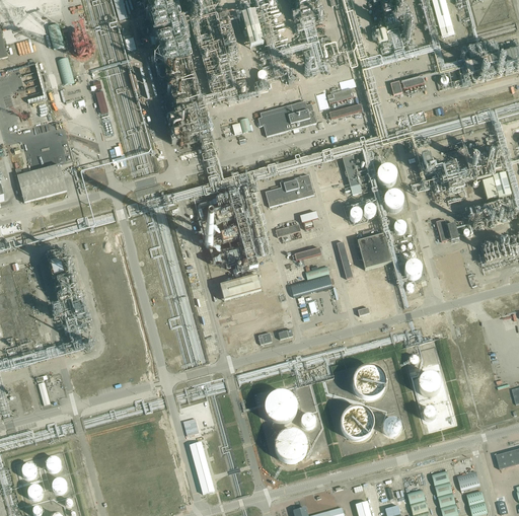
[(0,57),(7,56),(2,35),(2,33),(0,26),(0,22),(1,22),(1,23),(28,16),(23,0),(10,0),(12,7),(0,10),(0,57)]
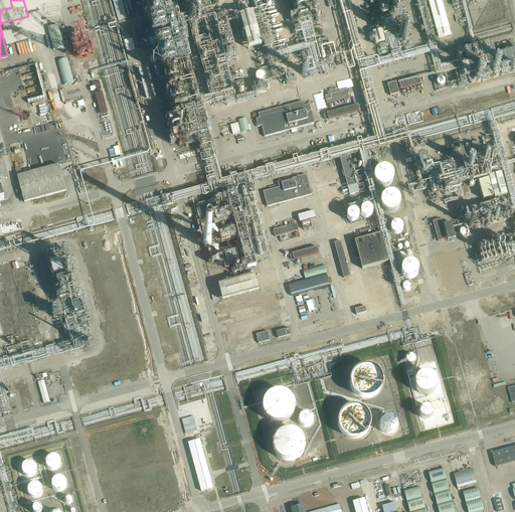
[(427,0),(439,37),(451,33),(442,0),(427,0)]
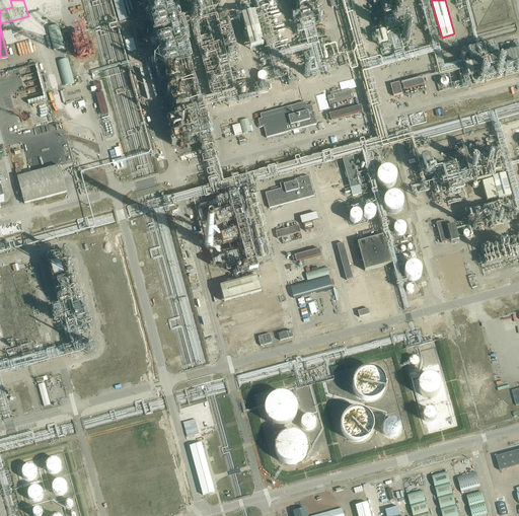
[(393,26),(400,25),(398,9),(390,10),(393,26)]
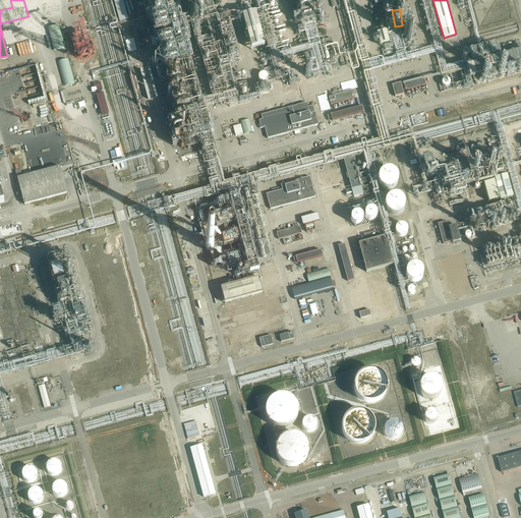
[(251,47),(265,44),(255,10),(242,14),(251,47)]
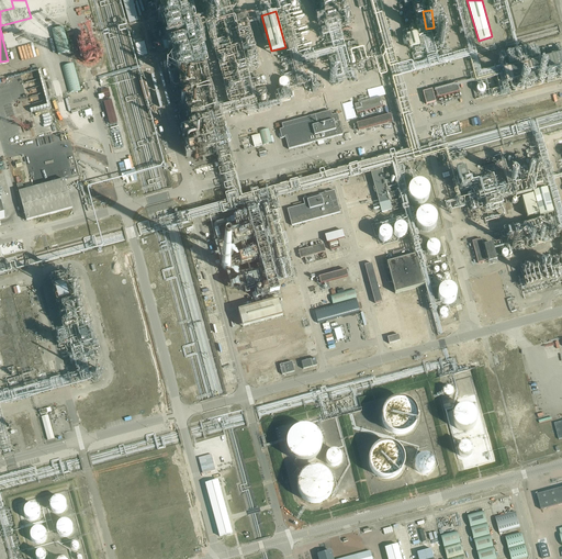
[(163,22),(155,24),(158,36),(165,34),(163,22)]
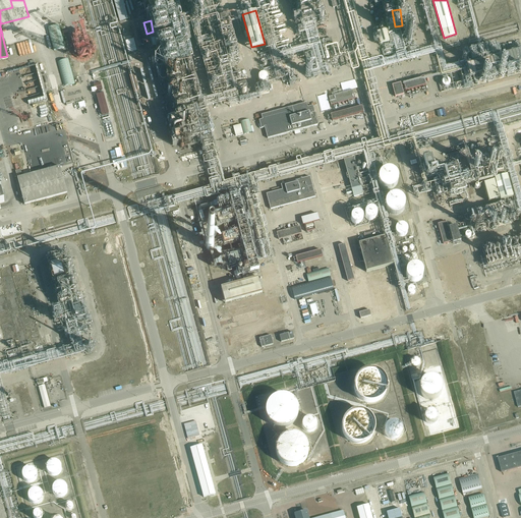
[(54,48),(65,45),(59,22),(48,24),(54,48)]
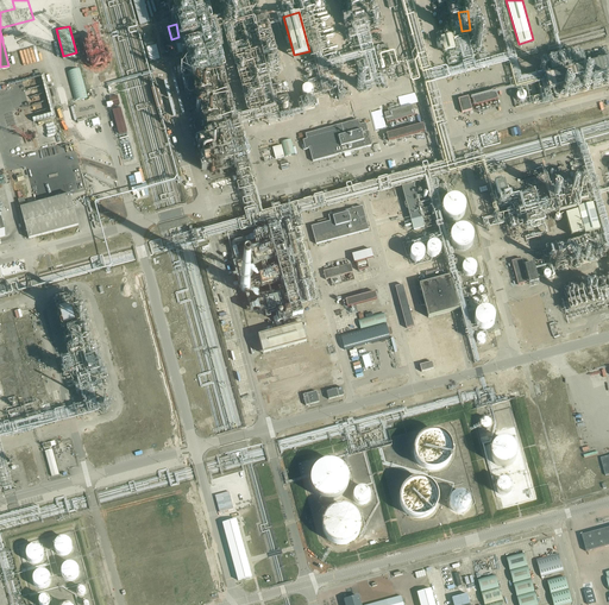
[(444,44),(454,42),(451,26),(440,29),(444,44)]
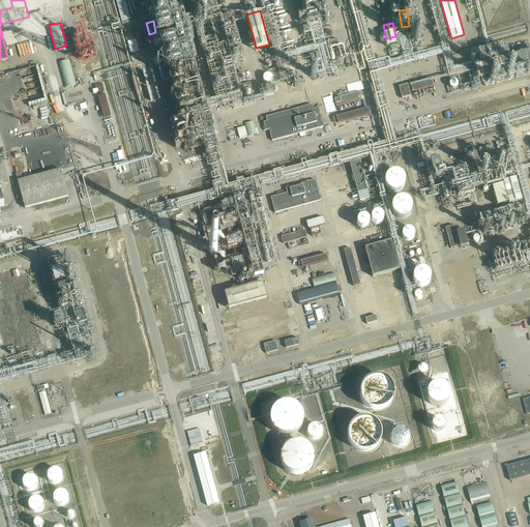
[(328,46),(337,42),(336,35),(326,38),(328,46)]
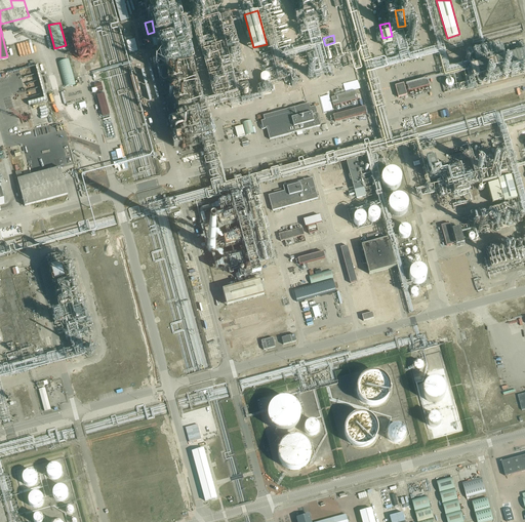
[(511,41),(502,43),(506,53),(513,50),(511,41)]
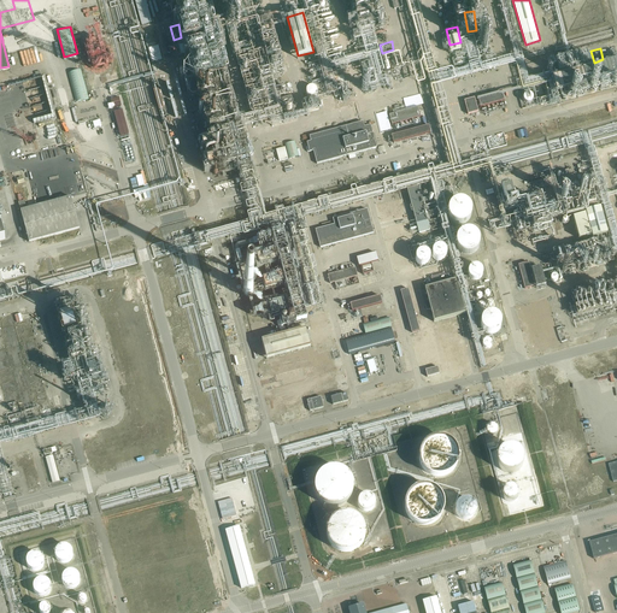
[(559,70),(589,62),(586,49),(556,58),(559,70)]
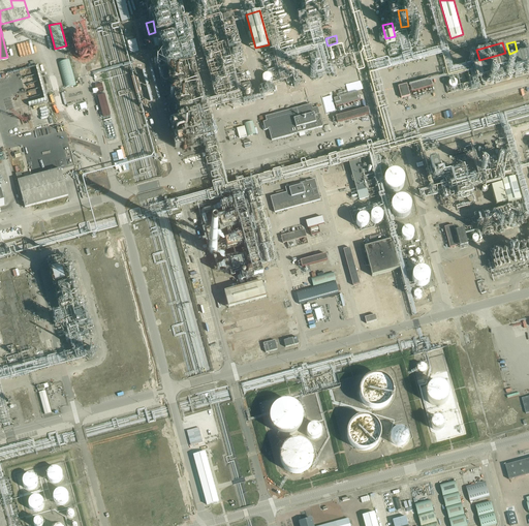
[(476,76),(528,62),(528,49),(473,65),(476,76)]
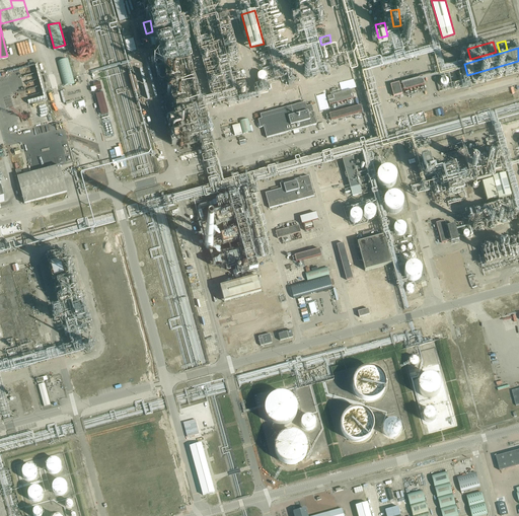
[(64,83),(74,80),(67,56),(57,59),(64,83)]
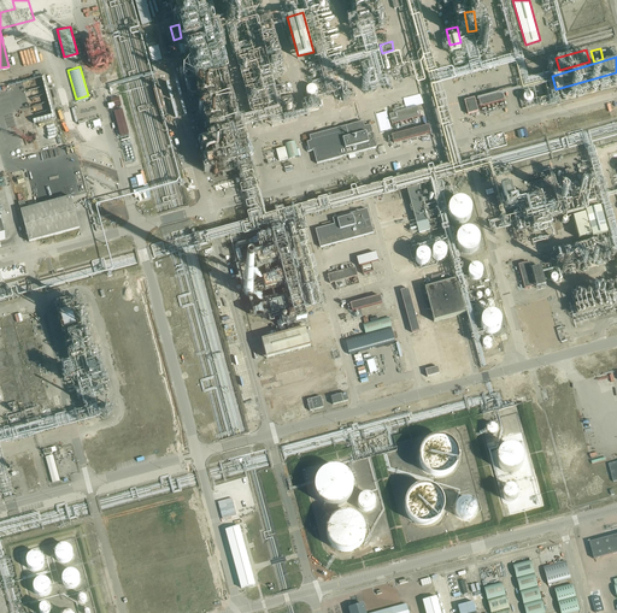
[(318,89),(318,88),(318,86),(317,84),(316,83),(313,82),(312,82),(311,83),(310,84),(309,86),(307,88),(309,90),(309,92),(311,93),(312,93),(315,93),(317,92),(318,90),(318,89)]
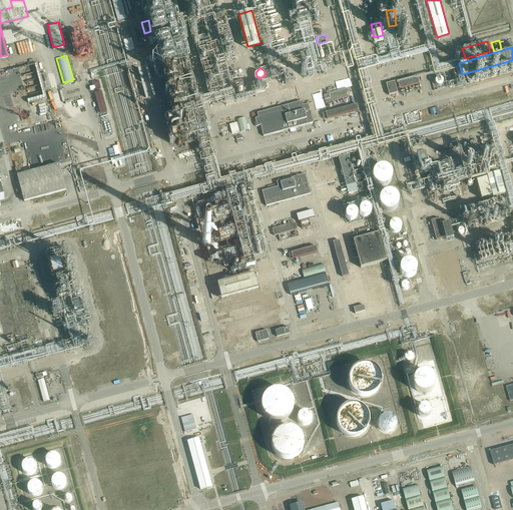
[(131,71),(127,72),(131,88),(135,87),(131,71)]
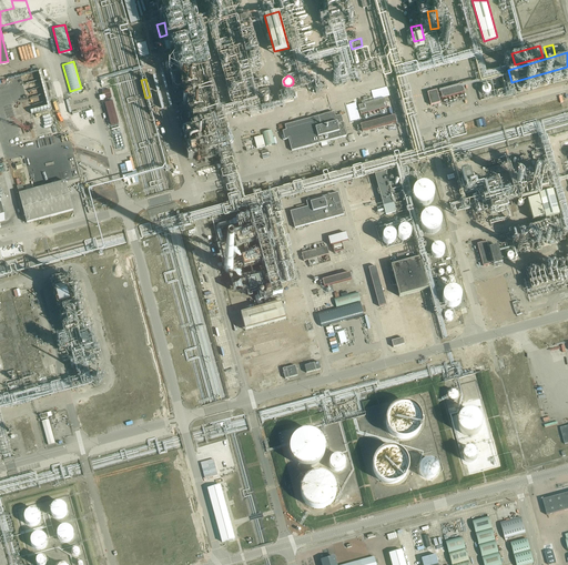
[(182,87),(181,87),(179,80),(173,81),(174,88),(178,88),(179,91),(183,90),(182,87)]
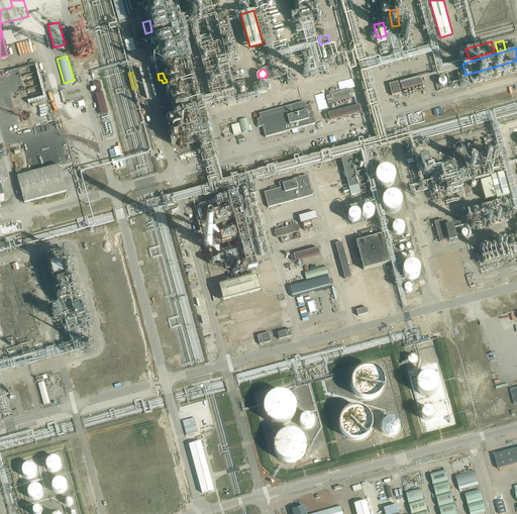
[(402,87),(422,81),(420,73),(400,79),(402,87)]
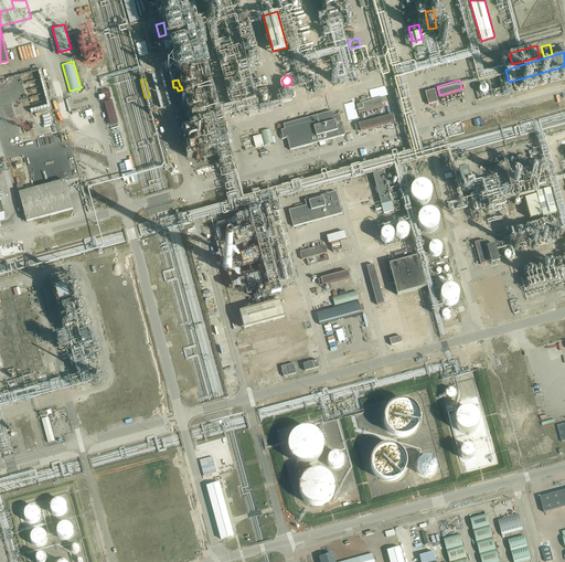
[(428,102),(438,99),(434,87),(425,89),(428,102)]
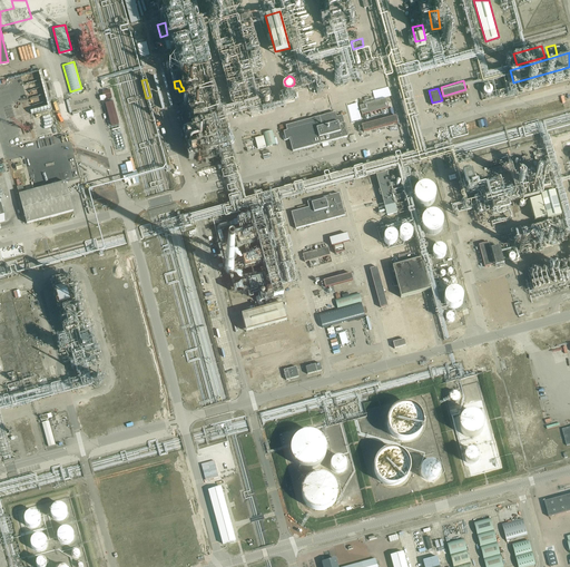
[(362,111),(389,105),(386,96),(360,104),(362,111)]
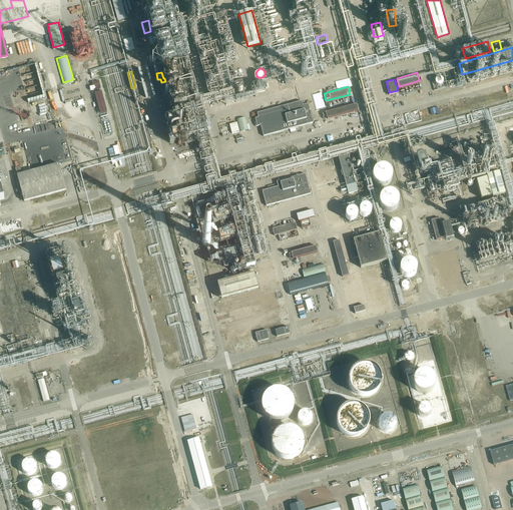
[(102,88),(94,90),(100,110),(107,108),(102,88)]
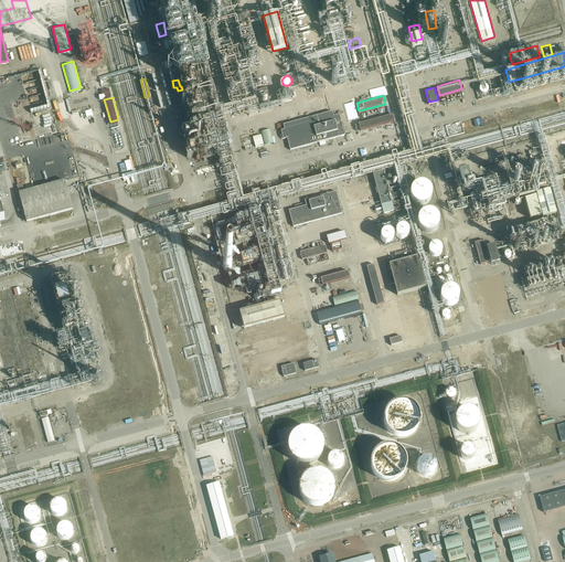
[(333,114),(332,109),(284,123),(285,127),(280,128),(284,136),(287,136),(290,147),(344,133),(339,112),(333,114)]
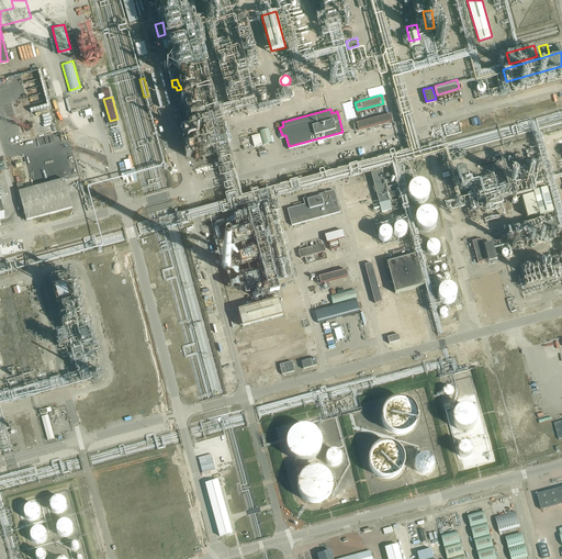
[(390,112),(356,121),(358,127),(392,119),(390,112)]
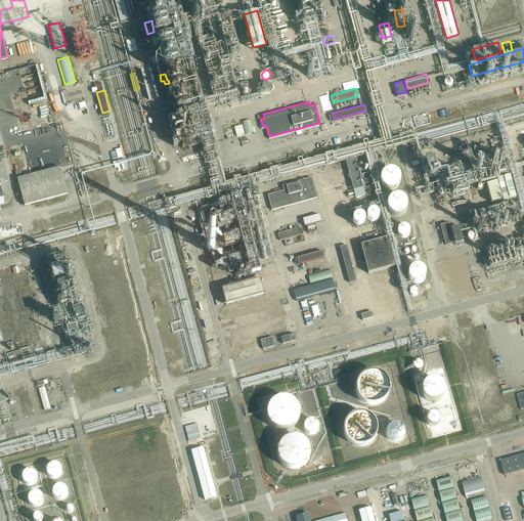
[(254,130),(251,117),(243,119),(246,132),(254,130)]
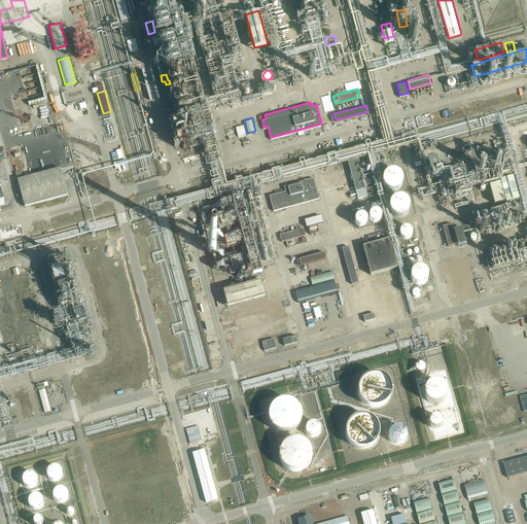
[(246,133),(243,123),(236,125),(239,135),(246,133)]
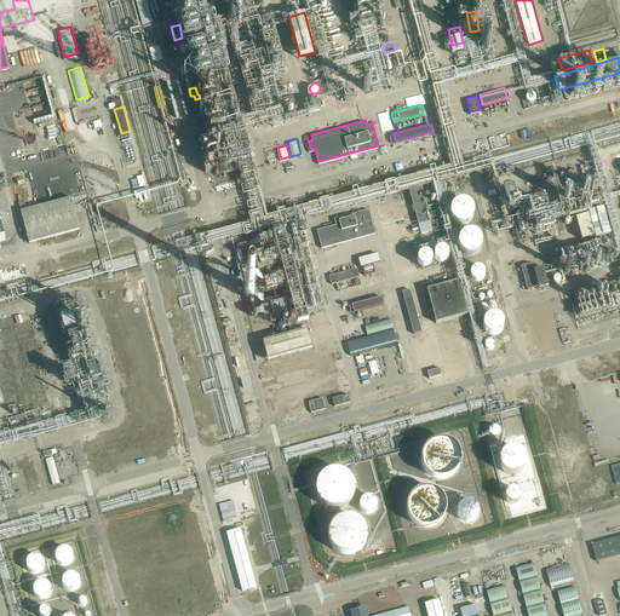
[(418,222),(430,219),(420,184),(409,188),(418,222)]
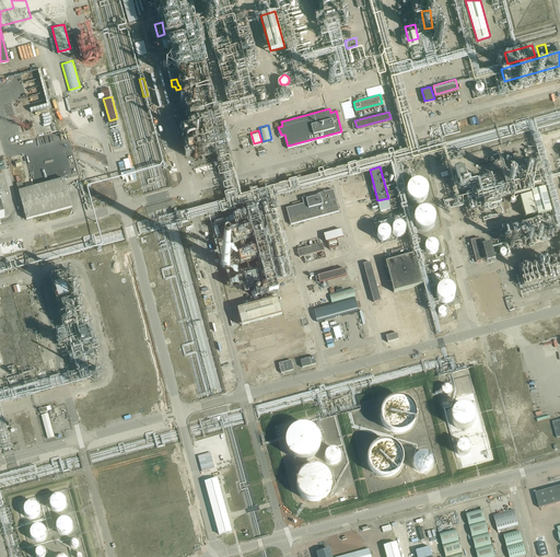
[(462,173),(453,175),(458,194),(467,190),(462,173)]
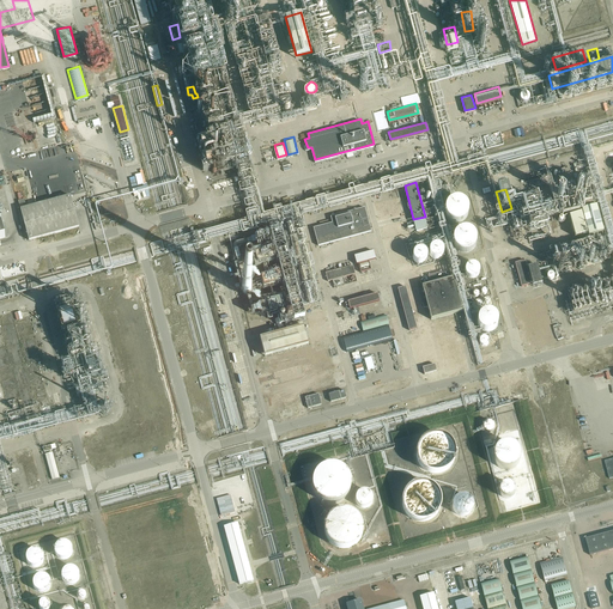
[(29,237),(79,224),(71,193),(20,206),(29,237)]
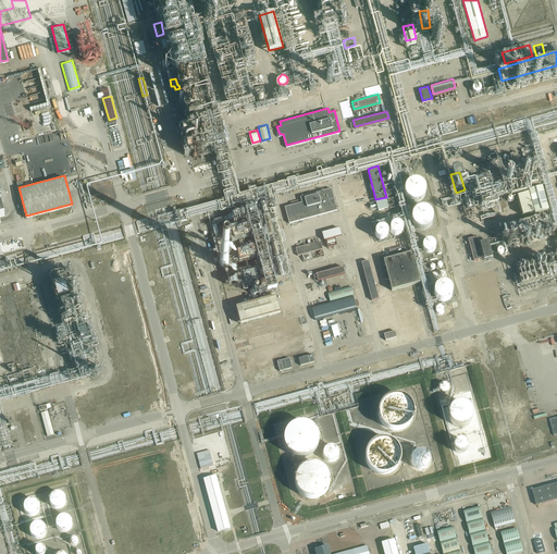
[(425,189),(426,187),(426,185),(425,184),(424,182),(423,180),(421,179),(419,177),(418,177),(416,176),(412,177),(411,177),(409,179),(408,180),(406,182),(406,184),(405,185),(405,187),(405,189),(406,192),(406,194),(407,195),(409,196),(411,197),(412,198),(415,198),(417,198),(419,198),(421,197),(422,196),(424,194),(425,192),(425,189)]
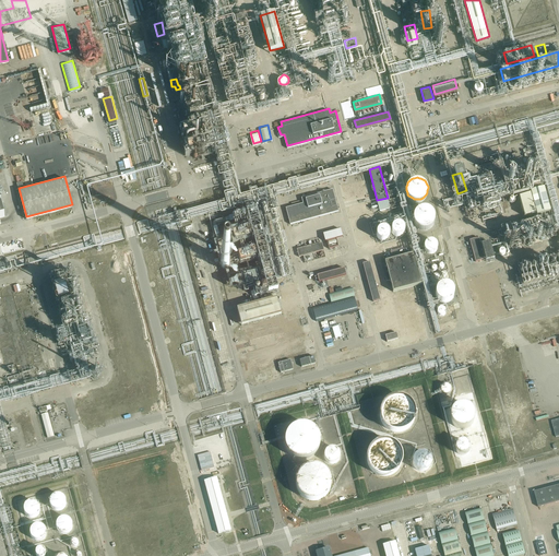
[(536,212),(550,209),(544,185),(530,188),(536,212)]
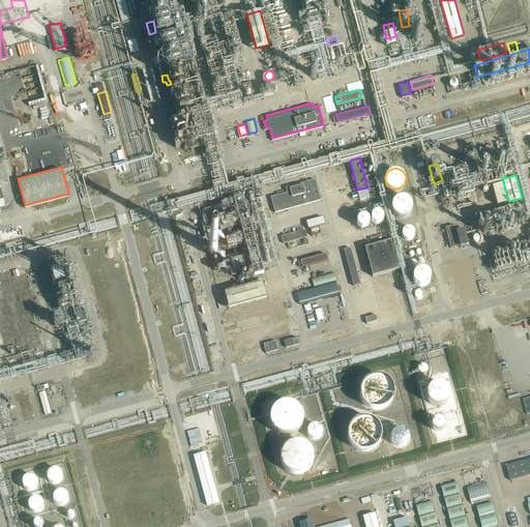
[(275,210),(321,198),(316,177),(286,184),(287,191),(271,195),(275,210)]
